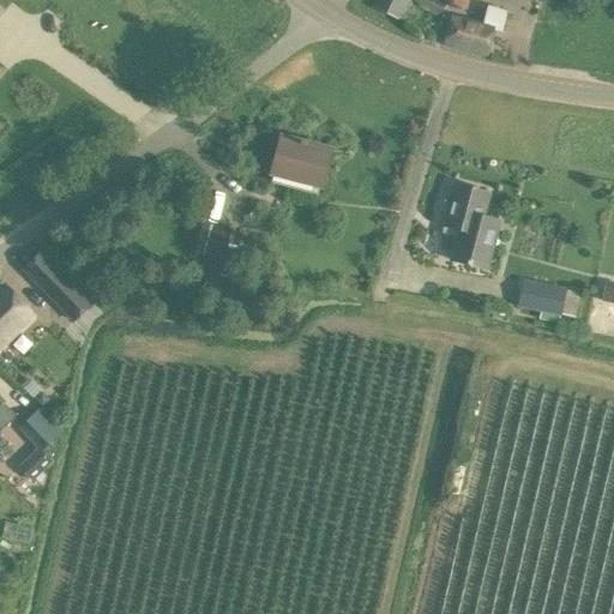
[(375,0),(373,6),(402,20),(411,0),(375,0)]
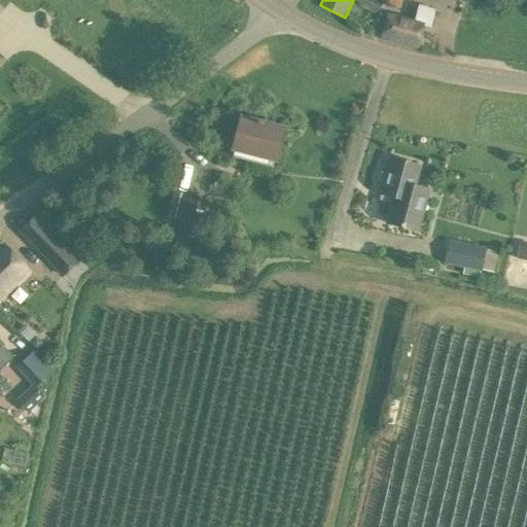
[(377,16),(384,1),(381,0),(361,0),(358,7),(377,16)]
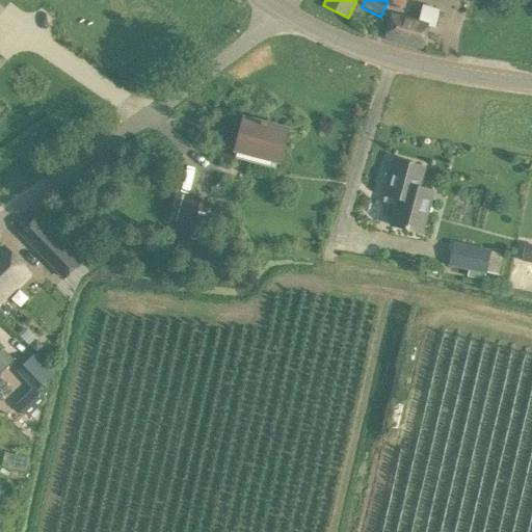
[(391,16),(386,38),(421,48),(427,26),(434,27),(439,10),(422,6),(418,23),(391,16)]
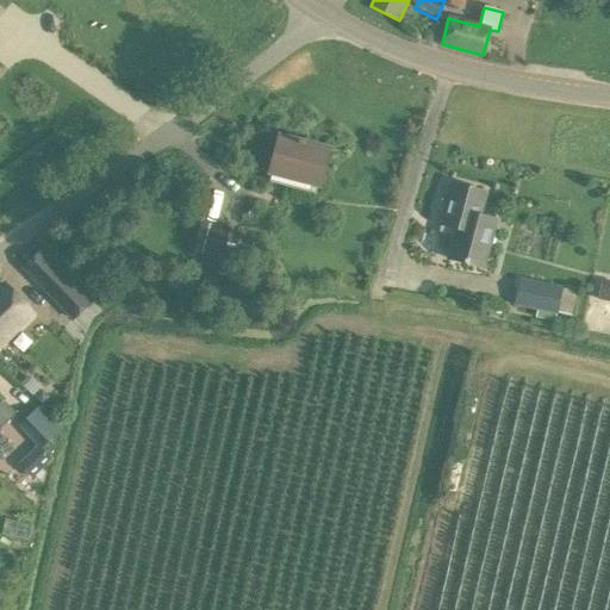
[(319,187),(329,149),(279,136),(269,174),(319,187)]
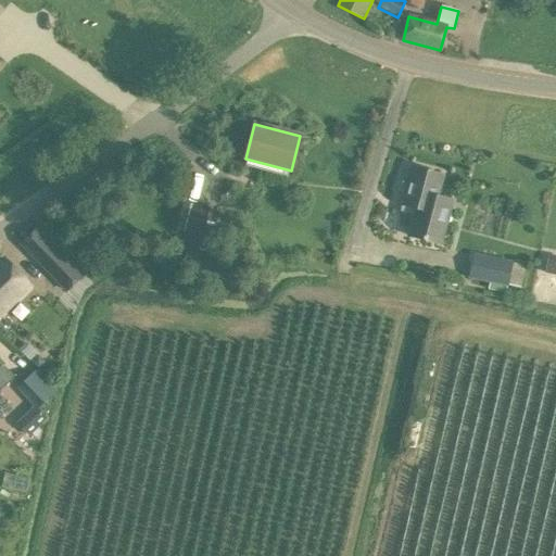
[(437,197),(442,175),(412,167),(402,205),(416,209),(408,236),(441,244),(452,201),(437,197)]
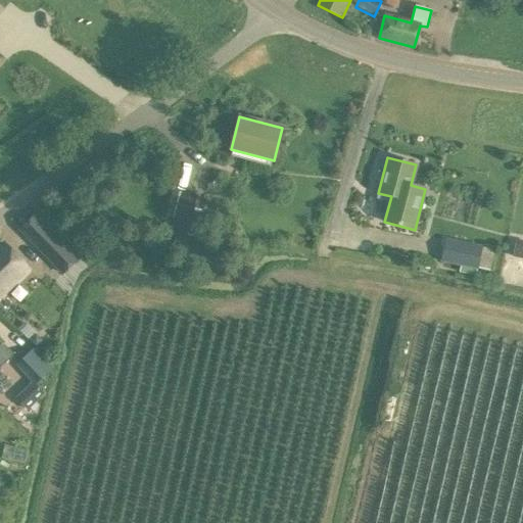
[(206,200),(173,191),(165,214),(180,220),(174,244),(193,249),(206,200)]
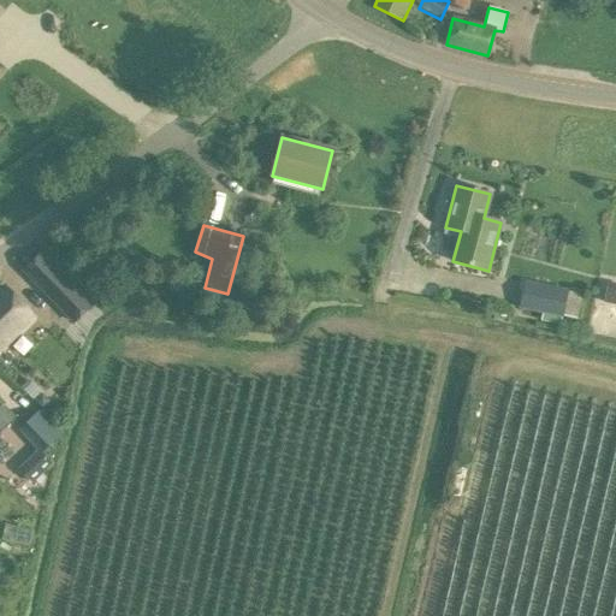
[(67,283),(41,255),(27,268),(53,298),(54,297),(77,319),(92,307),(67,284),(67,283)]
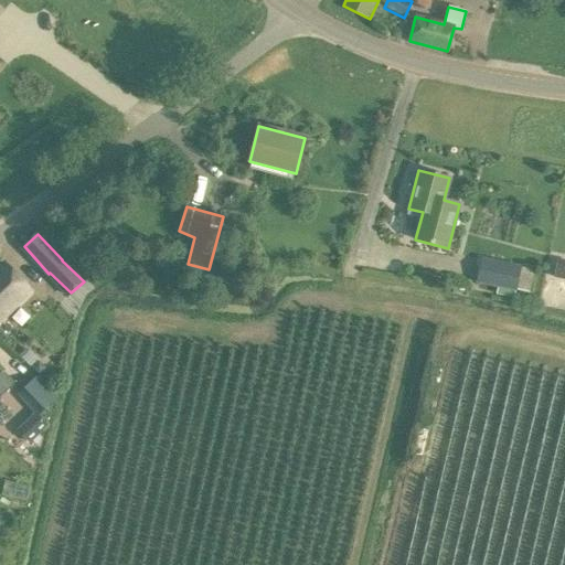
[(481,258),(476,284),(516,291),(516,290),(530,294),(534,270),(521,268),(522,266),(481,258)]
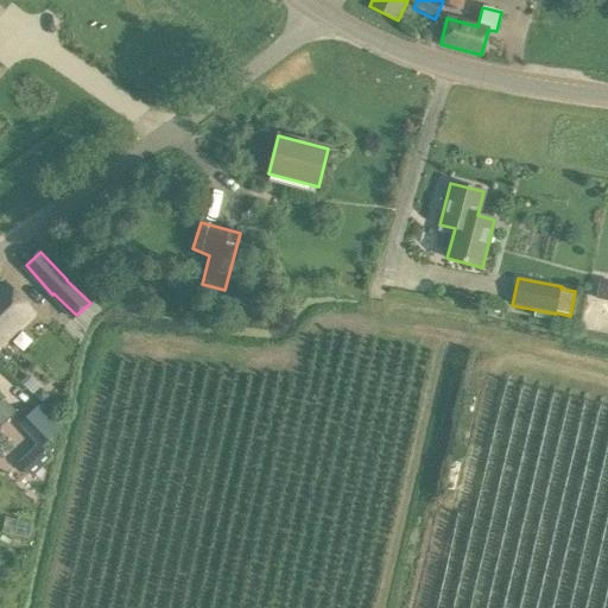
[(4,284),(0,286),(0,349),(35,318),(4,284)]
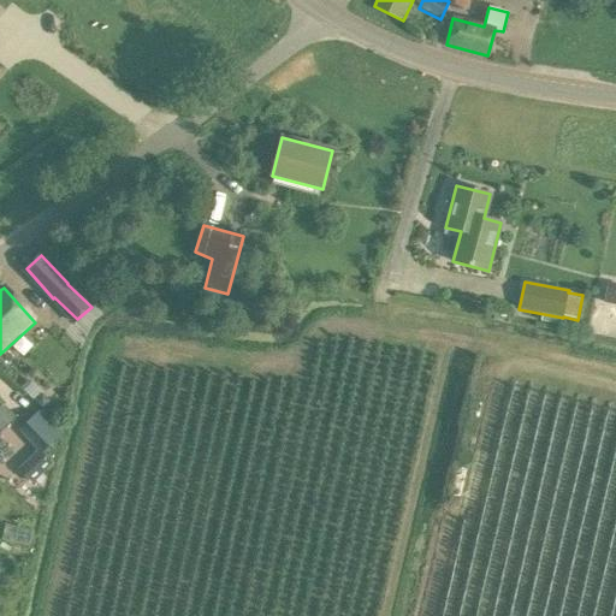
[(34,402),(41,410),(48,402),(41,395),(34,402)]
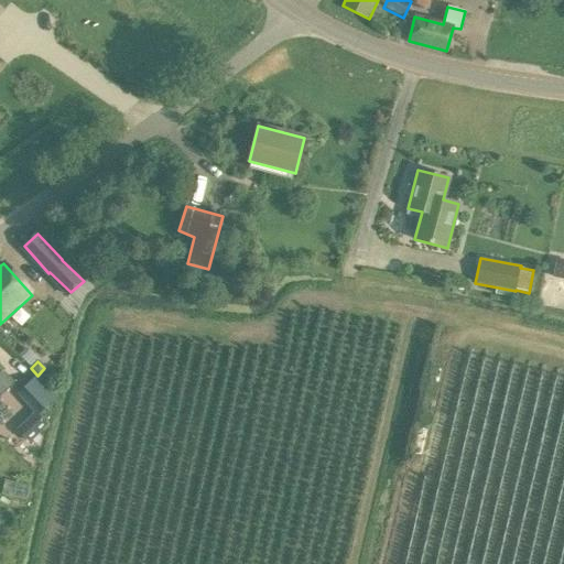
[(0,422),(11,414),(0,402),(0,398),(8,391),(7,390),(14,382),(1,369),(0,367),(0,422)]
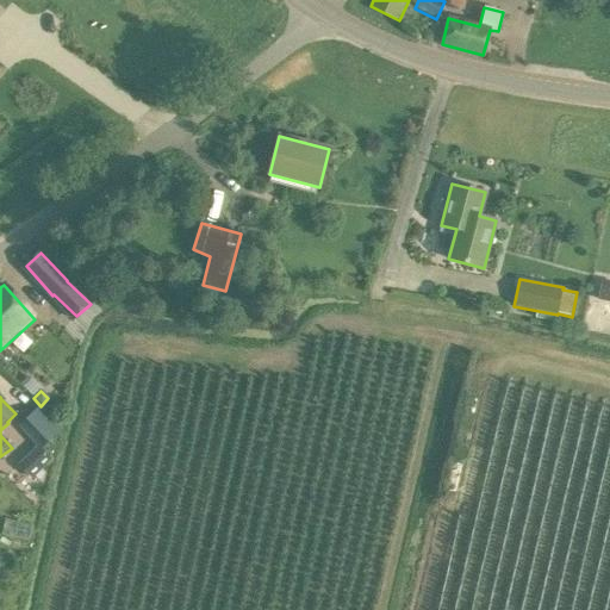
[(17,465),(30,477),(50,458),(43,450),(63,429),(41,406),(19,428),(36,446),(17,465)]
